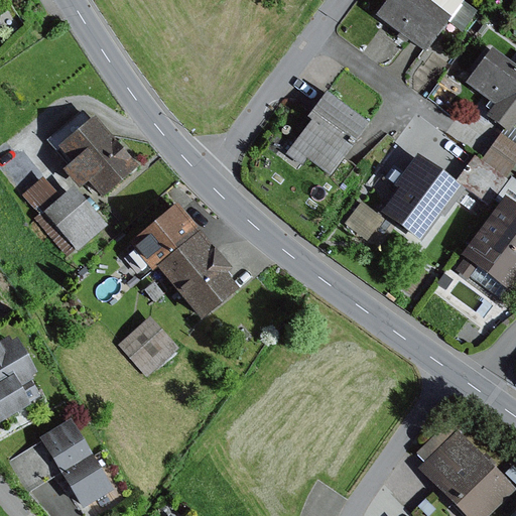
[(387,0),(376,16),(424,52),(446,23),(460,5),(462,2),(459,0),(387,0)]
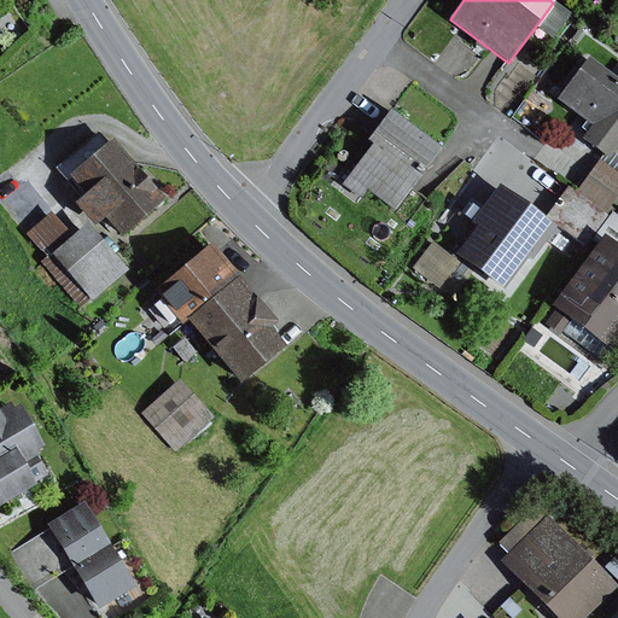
[(567,18),(551,6),(535,28),(552,40),(567,18)]
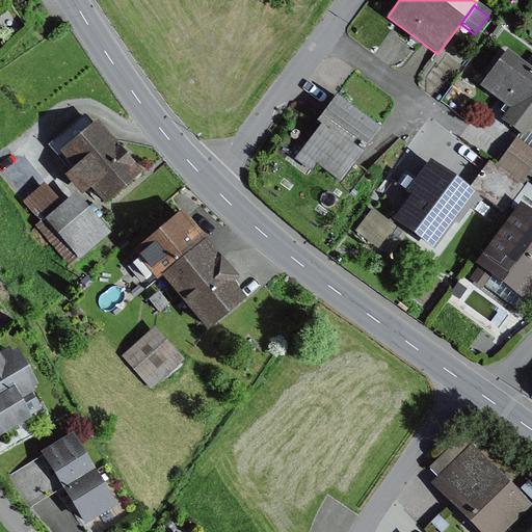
[(531,71),(506,52),(480,87),(509,108),(501,121),(524,137),(531,126),(531,71)]
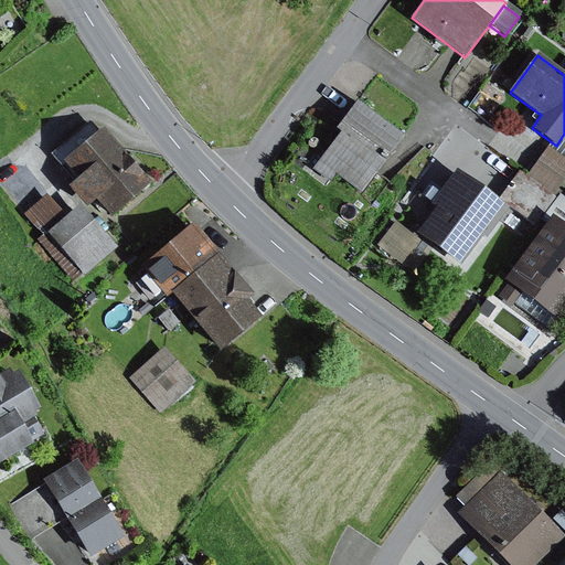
[(339,134),(312,169),(330,182),(336,174),(362,194),(404,137),(356,102),(334,130),(339,134)]
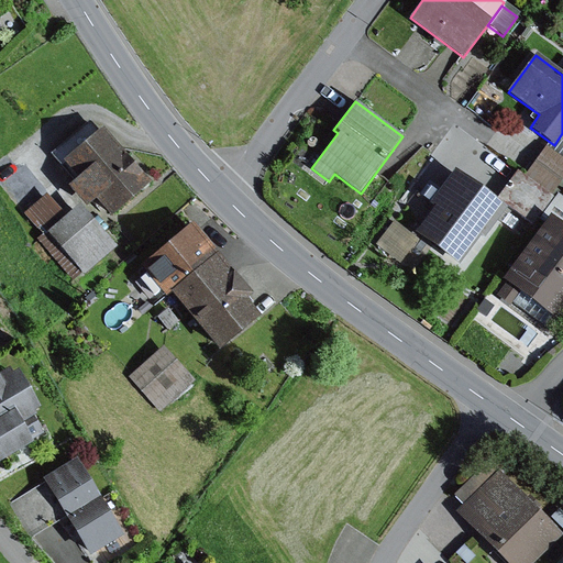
[(77,179),(67,188),(85,209),(95,200),(110,218),(150,183),(101,128),(62,162),(77,179)]
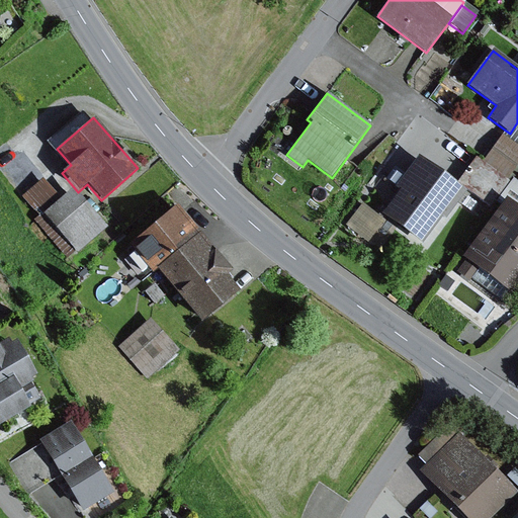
[(517,146),(502,135),(484,161),(509,178),(517,165),(517,146)]
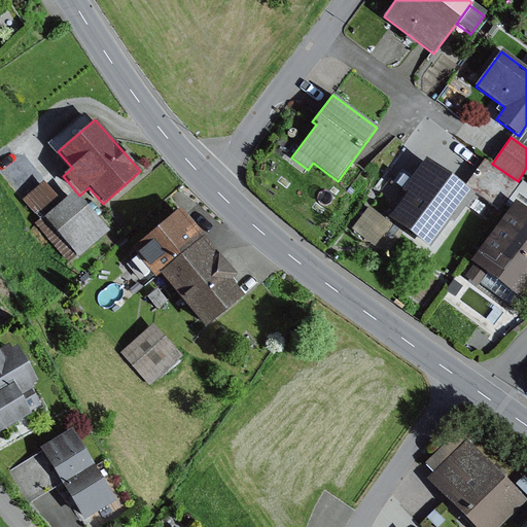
[(403,196),(386,217),(426,248),(449,220),(452,223),(473,196),(425,157),(409,179),(399,172),(389,184),(403,196)]
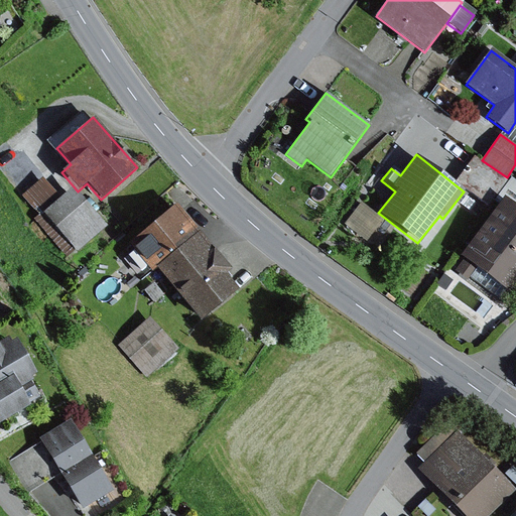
[(506,180),(474,158),(456,183),(488,206),(506,180)]
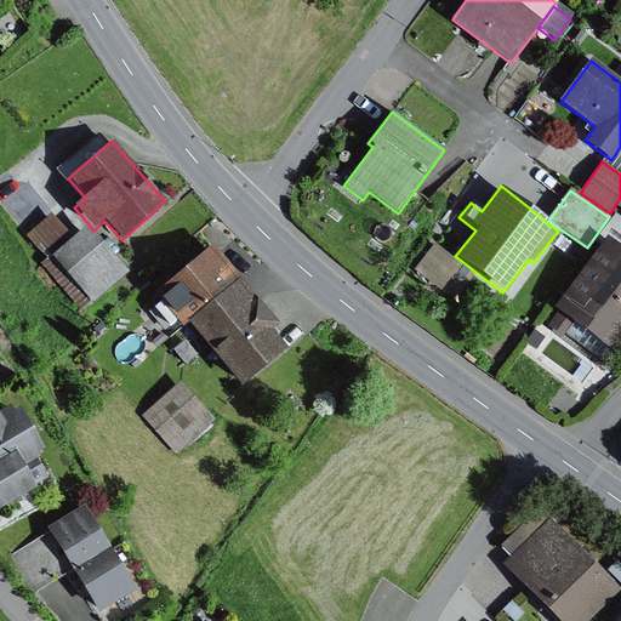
[(51,214),(26,235),(40,254),(44,250),(51,257),(41,265),(81,311),(125,273),(86,228),(73,239),(51,214)]
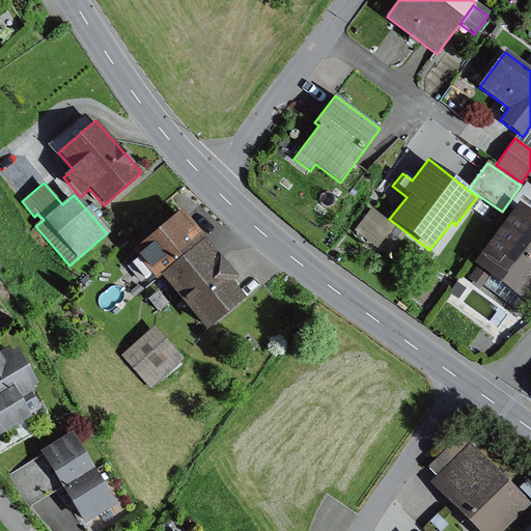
[(530,187),(527,184),(510,205),(514,210),(518,204),(530,214),(530,187)]
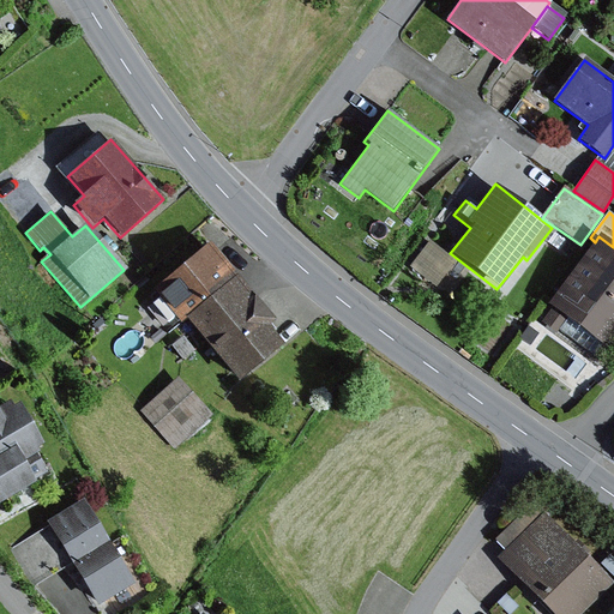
[(595,242),(547,306),(551,309),(540,324),(555,335),(559,331),(593,356),(601,344),(608,350),(613,342),(613,247),(599,236),(595,242)]
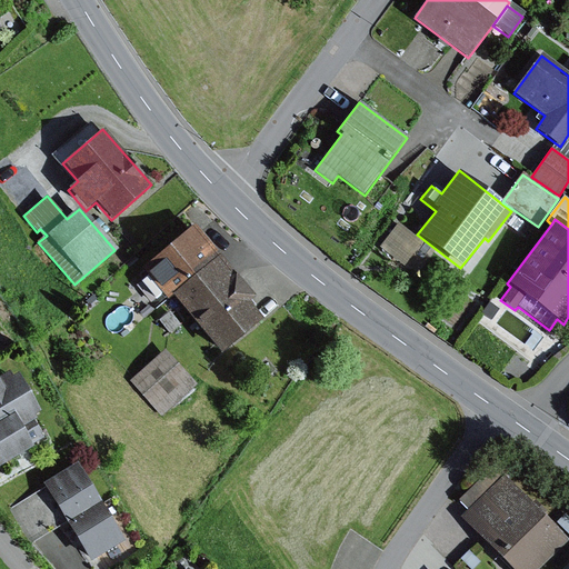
[(405,267),(422,242),(398,223),(380,248),(405,267)]
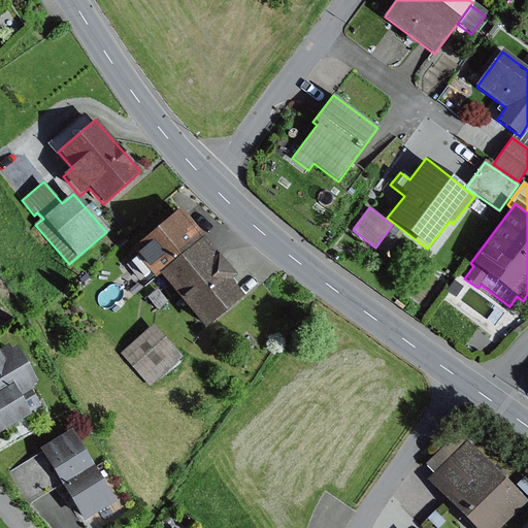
[(179,210),(131,251),(155,278),(158,276),(204,332),(245,298),(232,282),(236,278),(179,210)]
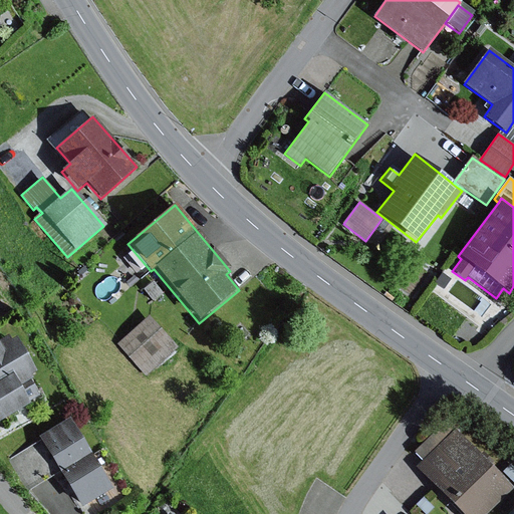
[(450,281),(442,274),(435,284),(443,290),(450,281)]
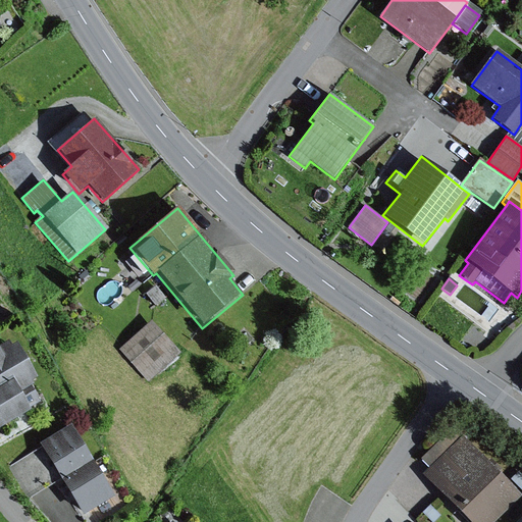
[(151,320),(118,350),(148,383),(180,355),(151,320)]
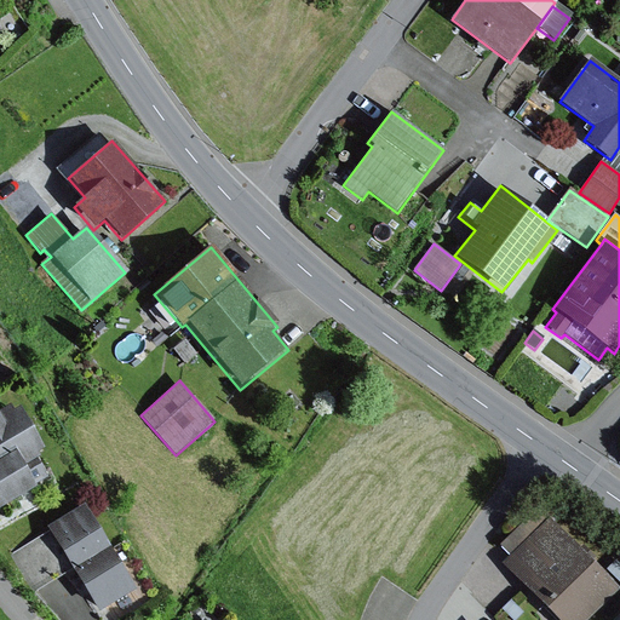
[(24,399),(0,412),(0,503),(1,505),(44,481),(33,463),(53,451),(24,399)]
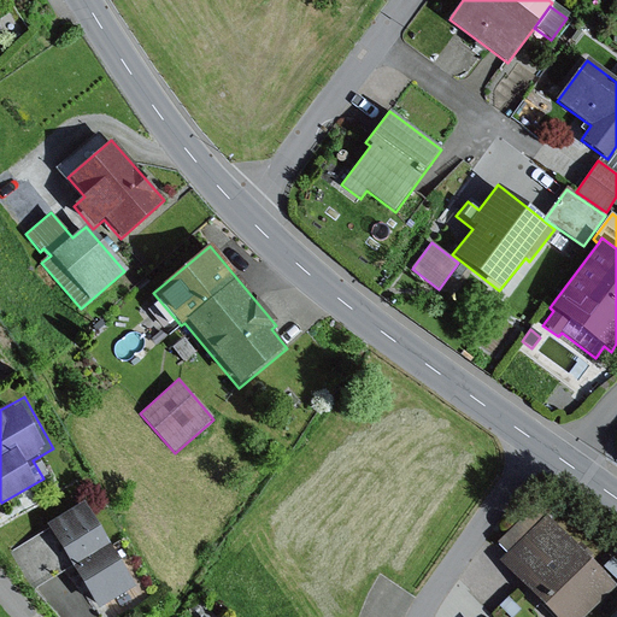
[(134,589),(83,504),(46,527),(48,530),(11,552),(35,591),(72,569),(98,611),(134,589)]
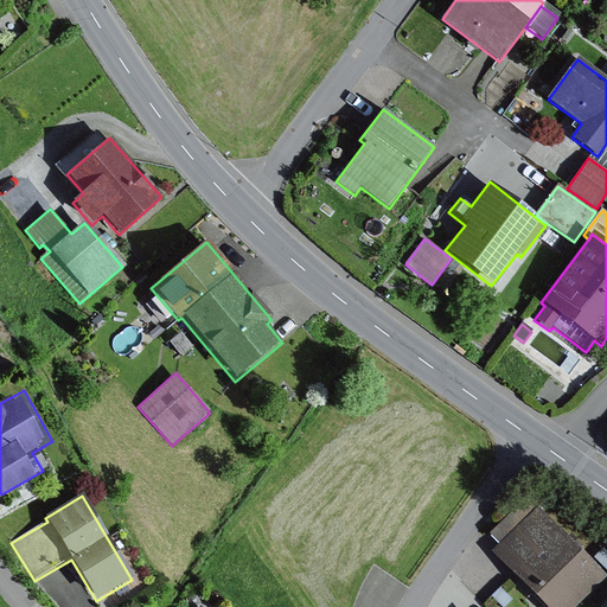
[(499,545),(532,512),(522,502),(489,535),(499,545)]
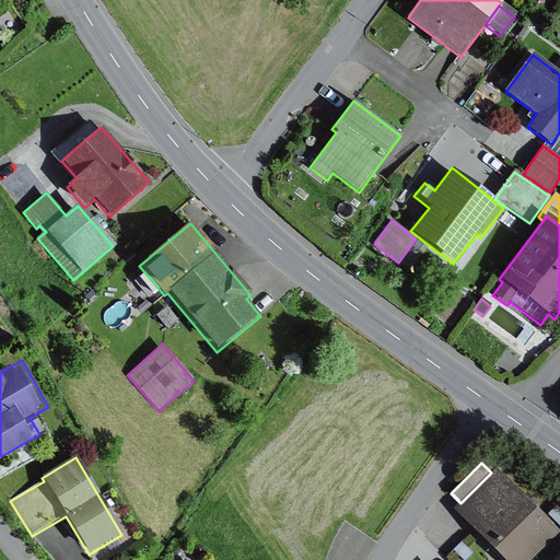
[(461,503),(453,511),(500,559),(531,559),(558,534),(494,469),(491,473),(461,503)]
